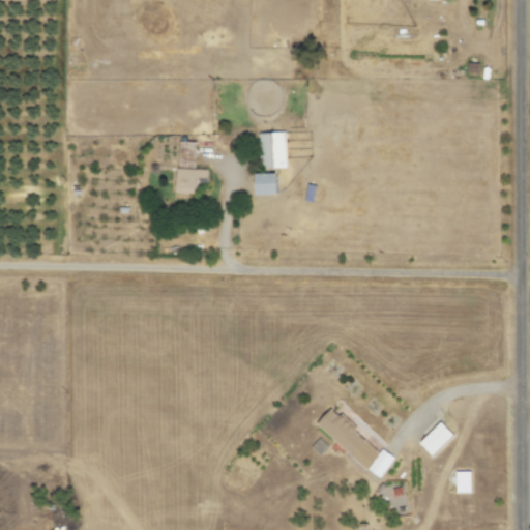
[(284,131),(259,133),(260,169),(285,168),(284,131)]
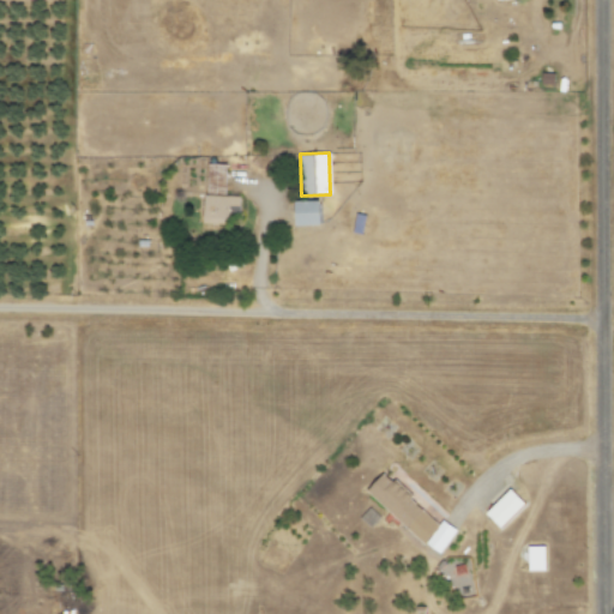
[(202,223),(228,223),(228,212),(238,212),(238,196),(224,196),(226,164),(205,163),(205,196),(202,196),(202,223)]
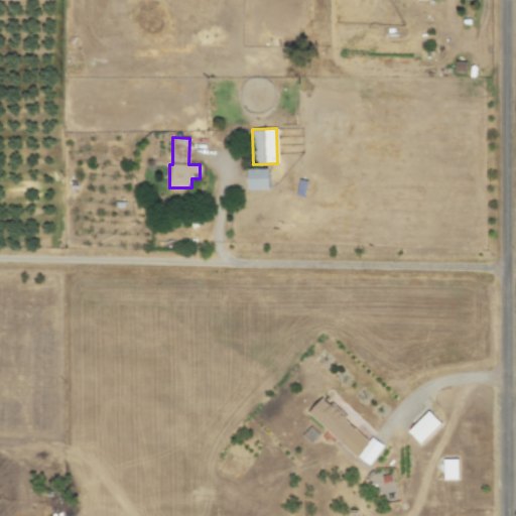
[(246,169),(247,189),(268,188),(267,168),(246,169)]
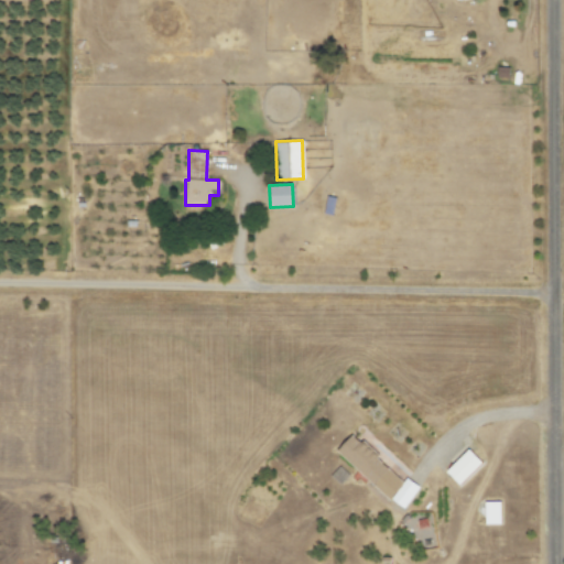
[(336,452),(400,510),(419,489),(407,477),(402,481),(350,434),(336,452)]
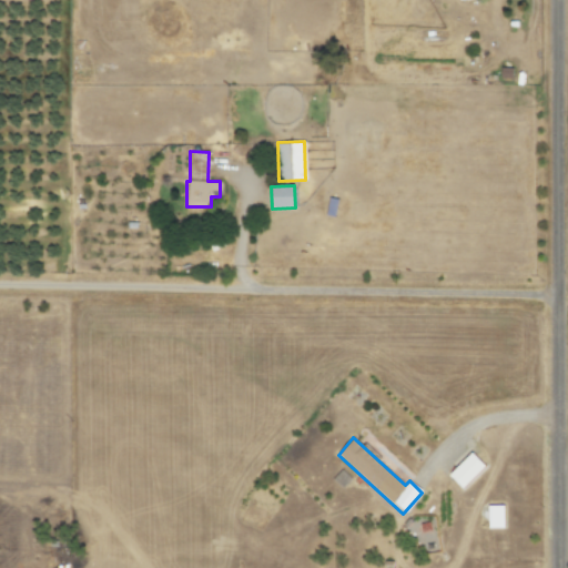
[(504,528),(503,505),(487,506),(487,528),(504,528)]
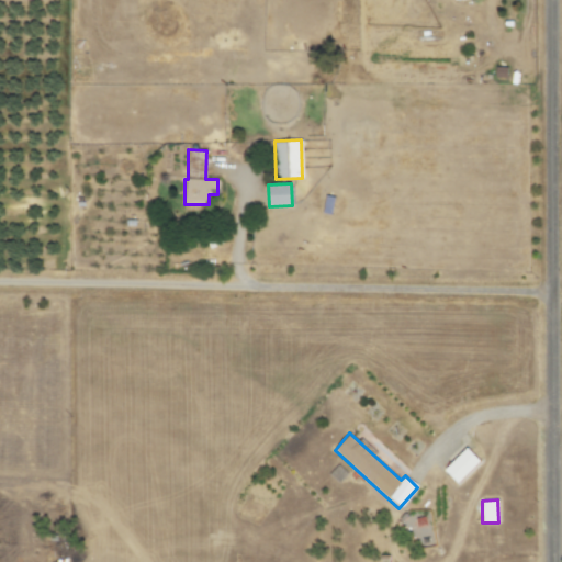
[(414,548),(433,546),(430,516),(411,517),(414,548)]
